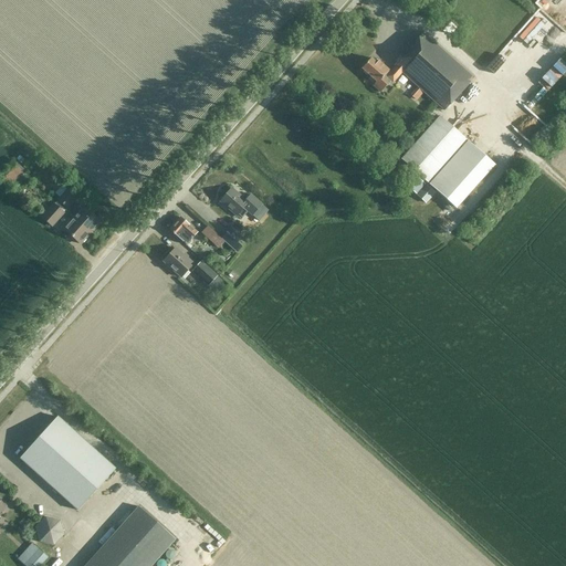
[(362,70),(376,83),(373,86),(380,93),(391,82),(392,83),(401,73),(444,112),(474,79),(423,33),(394,65),(396,67),(390,74),(389,72),(376,60),(375,62),(370,59),(362,70)]
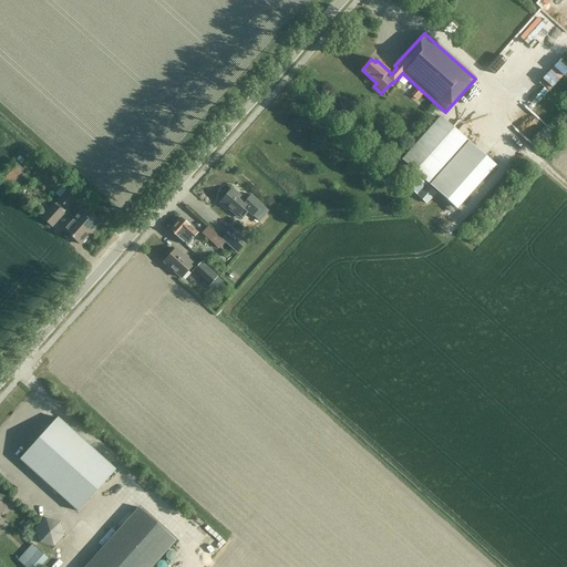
[(415,172),(429,184),(466,141),(440,117),(402,160),(415,172)]
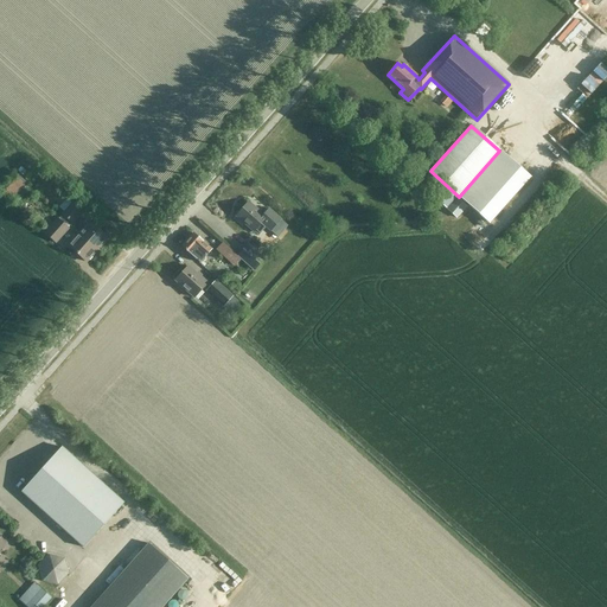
[(499,151),(459,197),(467,205),(489,224),(530,178),(500,152),(499,151)]
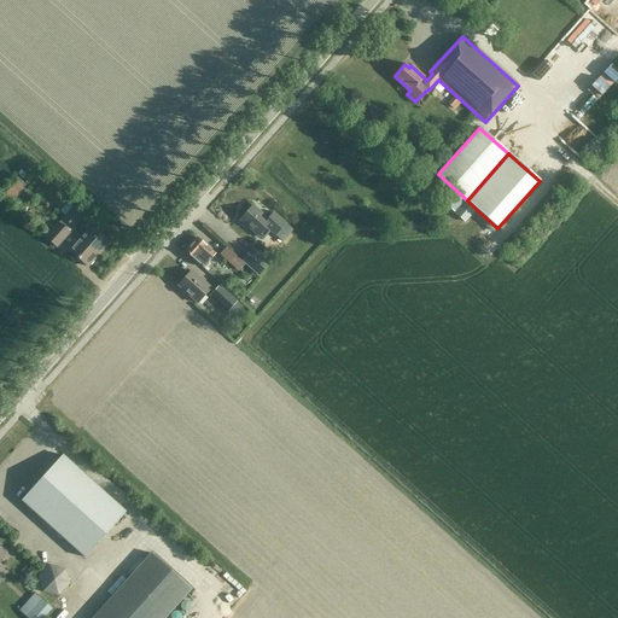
[(15,199),(27,187),(18,179),(6,191),(15,199)]
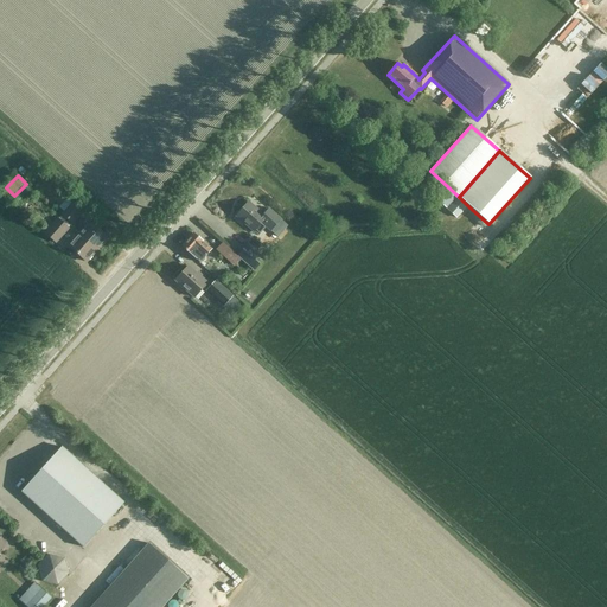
[(432,197),(454,218),(467,205),(445,184),(432,197)]
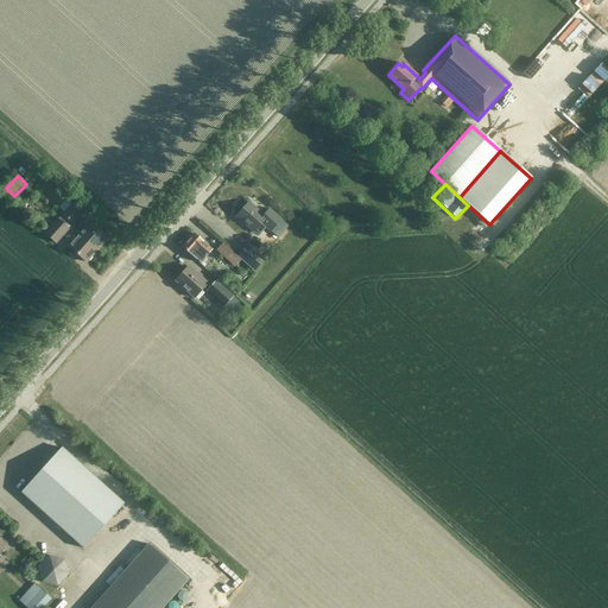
[(74,223),(86,210),(76,201),(64,215),(74,223)]
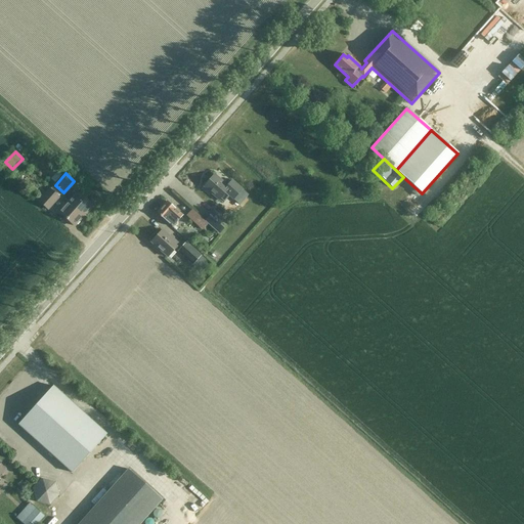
[(219,201),(222,198),(225,193),(233,201),(243,189),(232,180),(226,186),(214,175),(204,187),(219,201)]
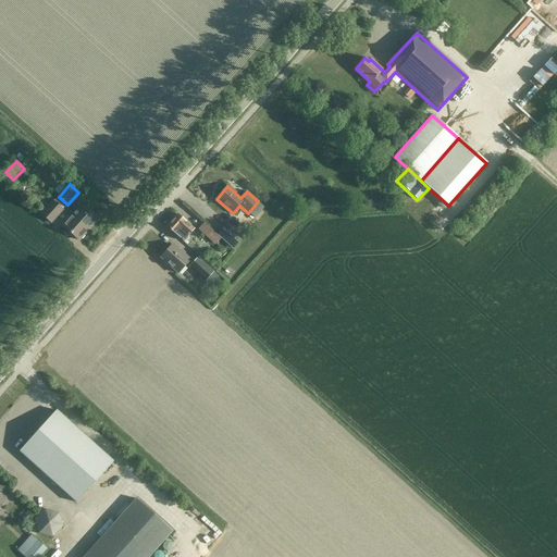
[(51,224),(63,210),(52,200),(40,214),(51,224)]
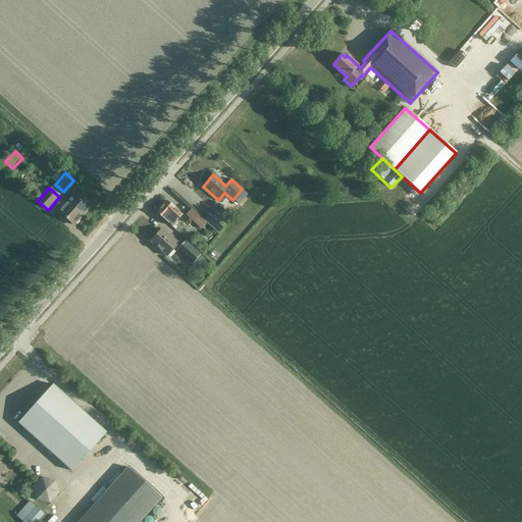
[(80,191),(70,201),(85,214),(94,204),(80,191)]
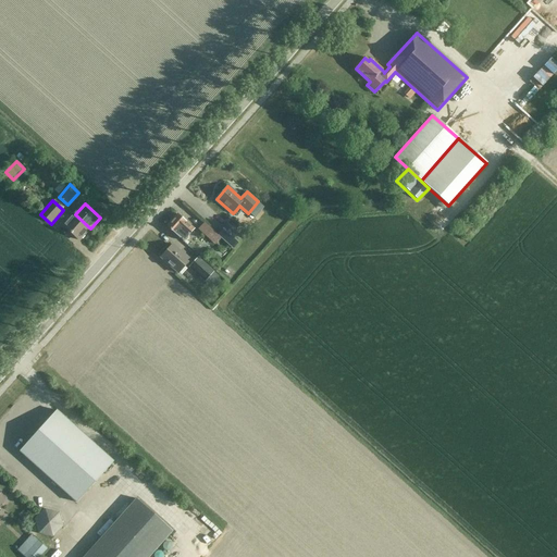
[(81,239),(90,229),(75,214),(64,225),(81,239)]
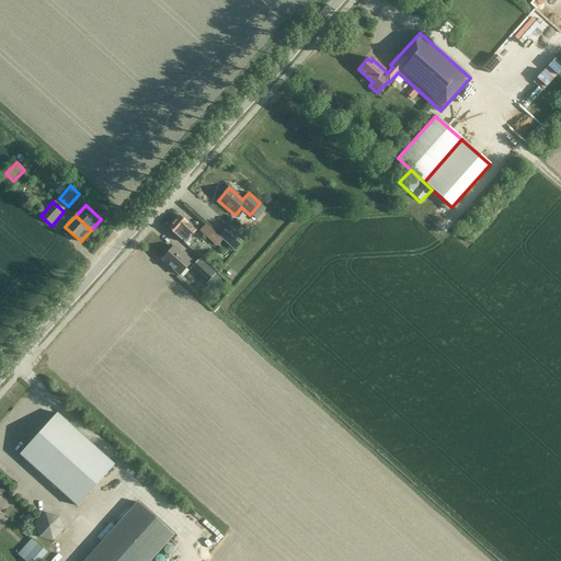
[(184,243),(195,231),(179,216),(168,228),(184,243)]
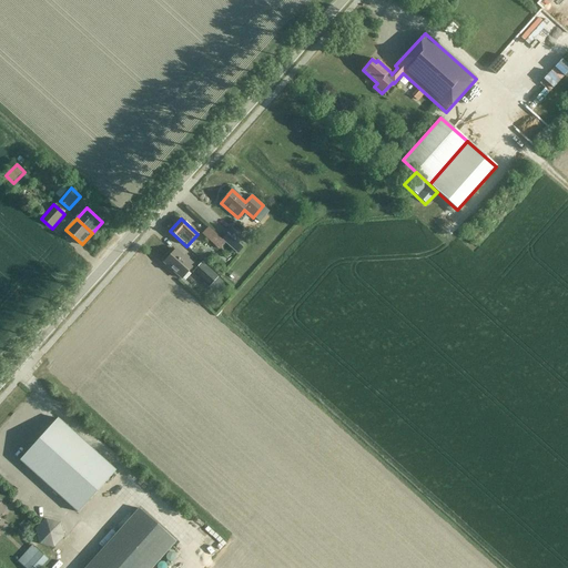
[(219,251),(225,243),(208,226),(201,234),(219,251)]
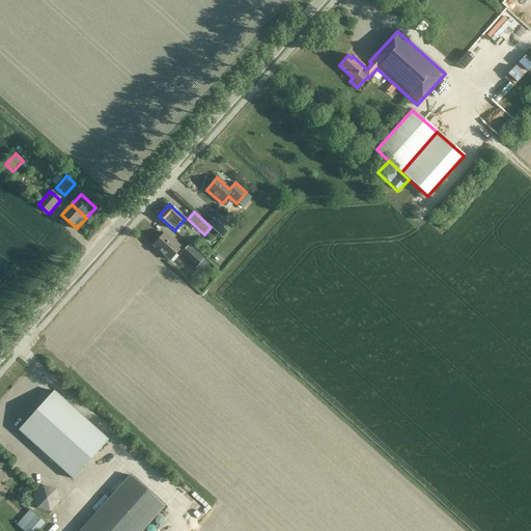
[(231,227),(217,215),(208,224),(222,236),(231,227)]
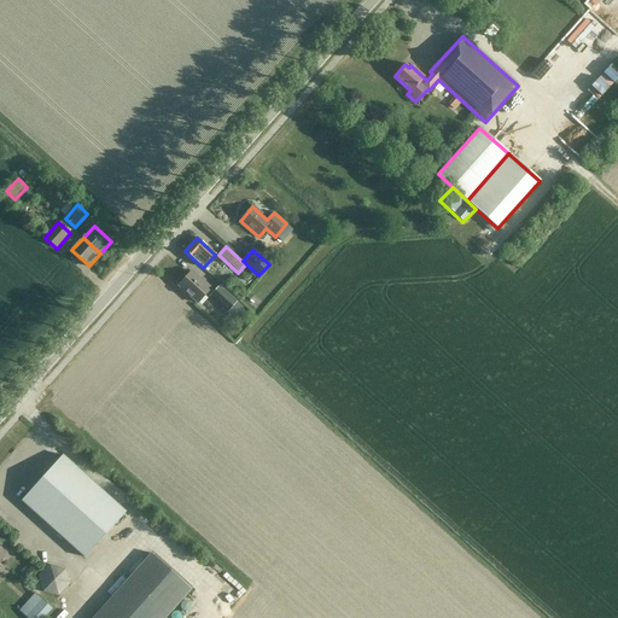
[(211,289),(192,272),(179,286),(198,303),(211,289)]
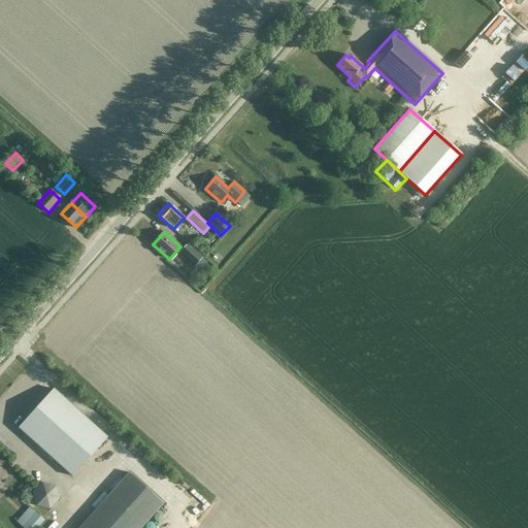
[(188,244),(178,254),(193,268),(202,259),(188,244)]
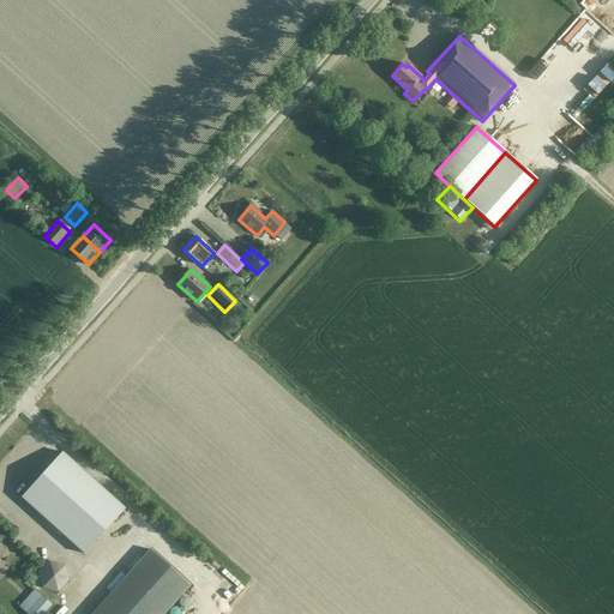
[(62,452),(22,498),(84,554),(125,509),(62,452)]
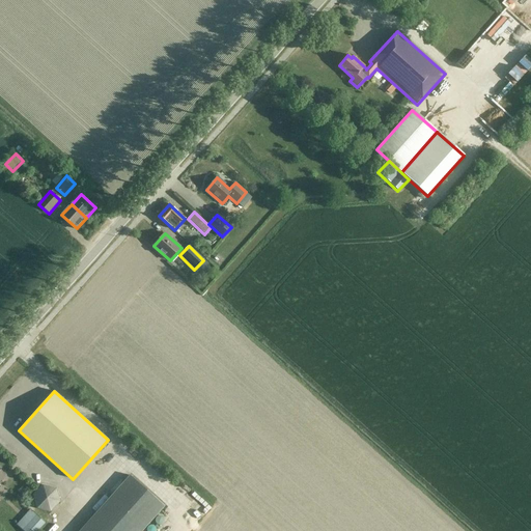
[(141,530),(165,505),(131,475),(81,530),(141,530)]
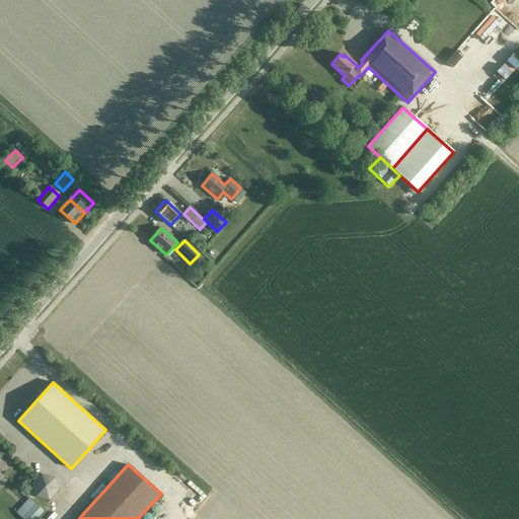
[(50,500),(51,499),(53,501),(59,496),(56,493),(59,491),(55,477),(42,474),(32,485),(36,497),(50,500)]
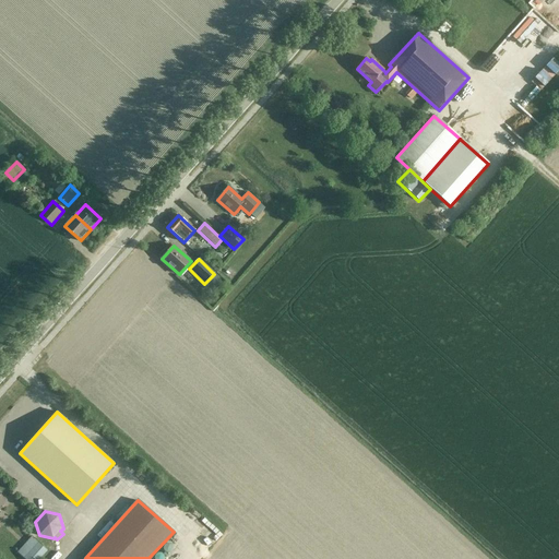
[(18,552),(24,558),(38,558),(47,550),(32,536),(18,552)]
